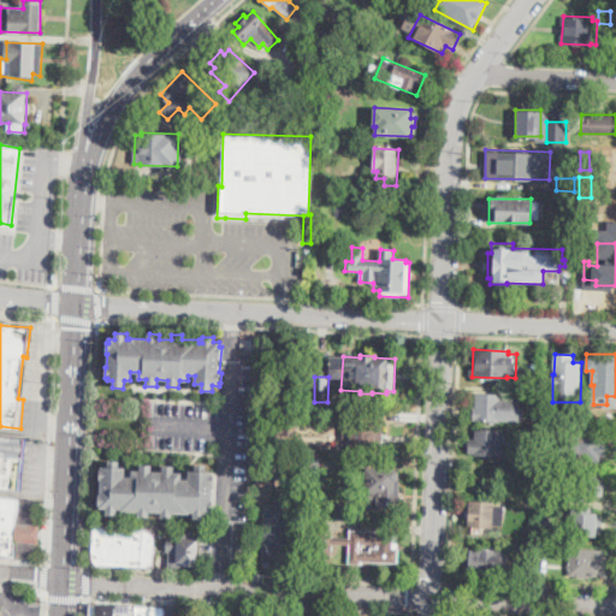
[(539,402),(526,402),(526,394),(539,392),(539,402)]
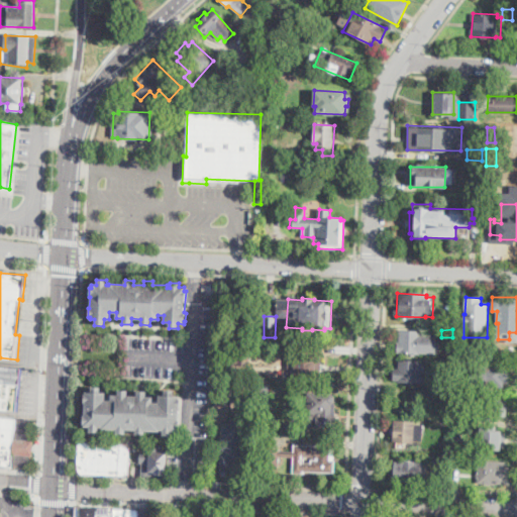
[(440,339),(440,348),(436,348),(436,353),(420,353),(420,354),(396,353),(396,342),(398,342),(399,331),(420,331),(420,335),(436,335),(436,339),(440,339)]
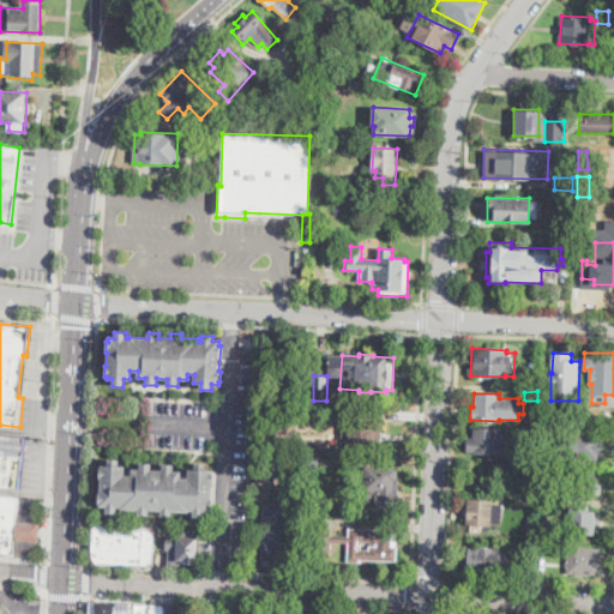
[(381,452),(335,452),(335,440),(339,440),(339,421),(381,421),(381,452)]
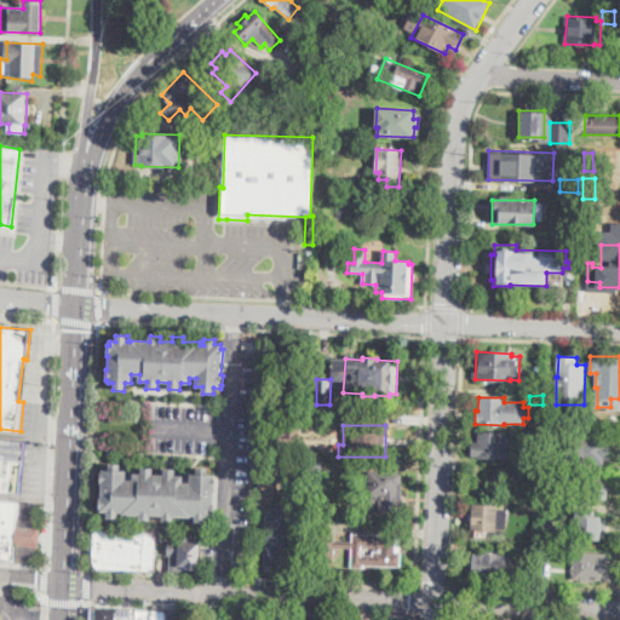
[(511,435),(510,446),(509,446),(507,451),(500,451),(500,459),(477,459),(477,457),(472,457),(472,442),(478,442),(478,431),(501,432),(501,434),(511,435)]
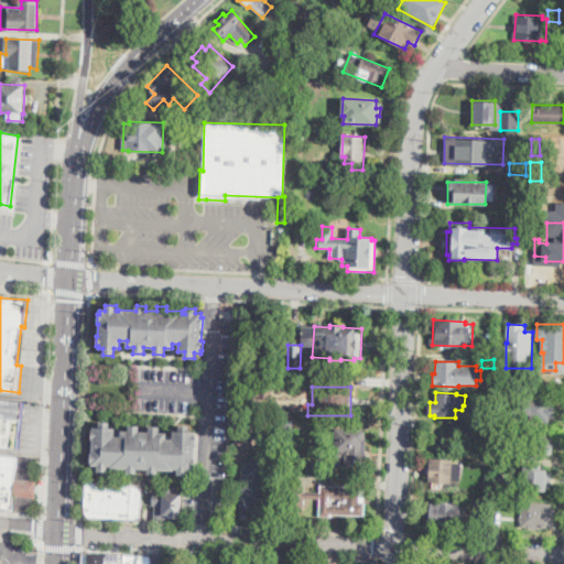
[(554,404),(554,418),(550,418),(549,422),(539,421),(539,423),(528,423),(528,422),(514,421),(514,412),(519,412),(519,398),(550,400),(550,404),(554,404)]
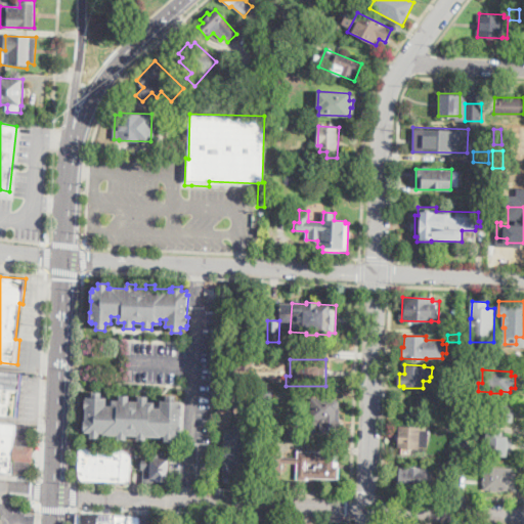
[(16,418),(0,416),(0,370),(22,374),(16,418)]
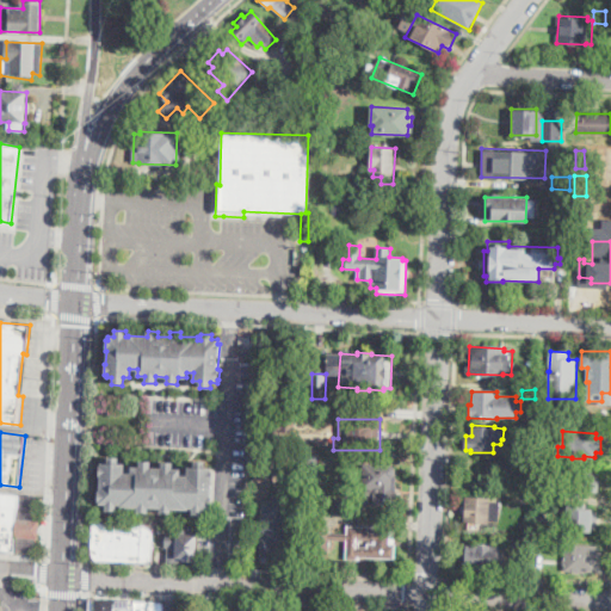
[(319,455),(318,464),(306,463),(306,454),(319,455)]
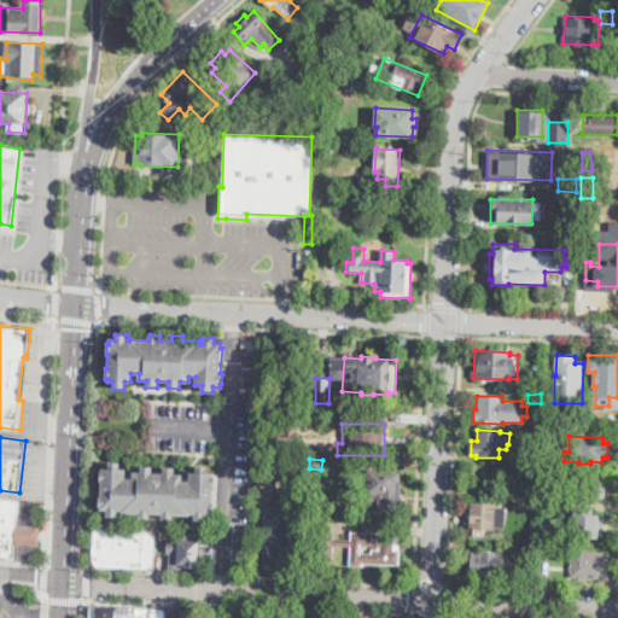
[(121,462),(121,470),(127,470),(127,478),(133,478),(133,473),(140,473),(140,466),(152,466),(152,473),(164,473),(164,467),(175,467),(175,474),(182,474),(182,481),(190,481),(190,472),(196,472),(196,467),(207,467),(207,472),(215,472),(215,487),(214,487),(214,513),(213,513),(213,516),(204,516),(204,522),(194,522),(194,514),(190,514),(190,516),(173,516),(173,520),(162,520),(162,514),(150,514),(150,519),(139,519),(139,513),(123,513),(123,512),(117,512),(117,517),(106,517),(106,511),(98,511),(98,499),(103,499),(103,482),(98,482),(99,473),(101,473),(101,468),(108,468),(108,462),(121,462)]
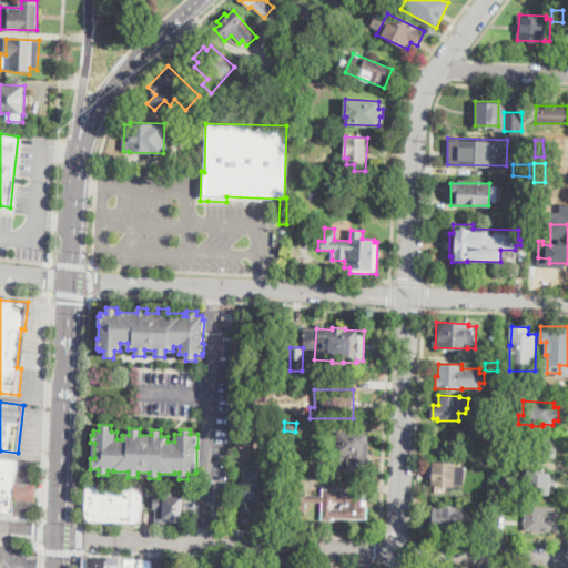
[(509,430),(508,444),(500,443),(501,430),(509,430)]
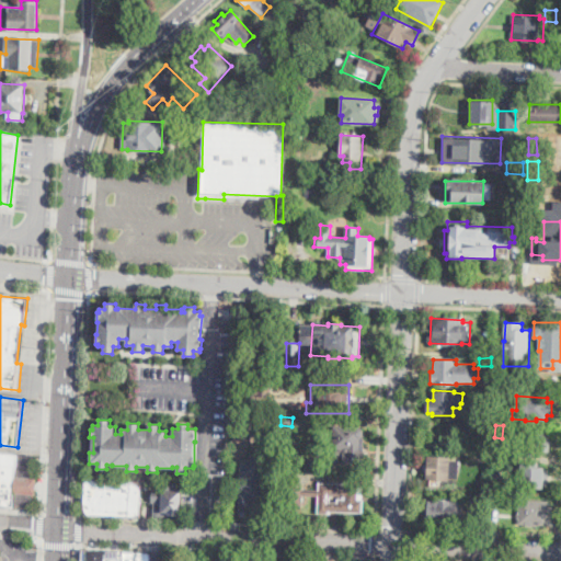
[(364,431),(363,451),(365,453),(365,464),(331,464),(332,450),(333,450),(334,426),(359,426),(364,431)]
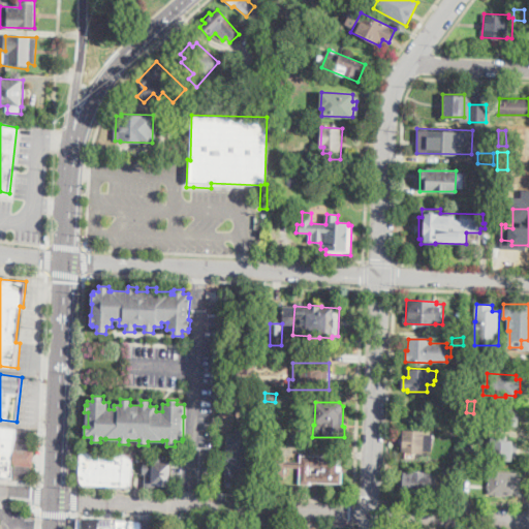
[(519,408),(518,427),(502,427),(502,432),(491,432),(491,426),(466,426),(466,413),(493,414),(493,407),(519,408)]
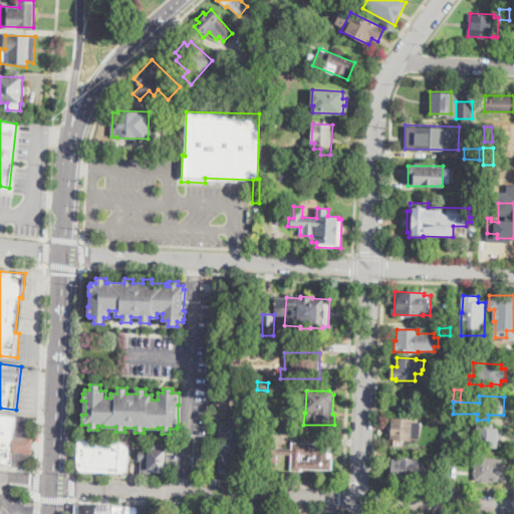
[(33,439),(32,453),(12,452),(12,463),(0,462),(0,416),(17,418),(15,438),(33,439)]
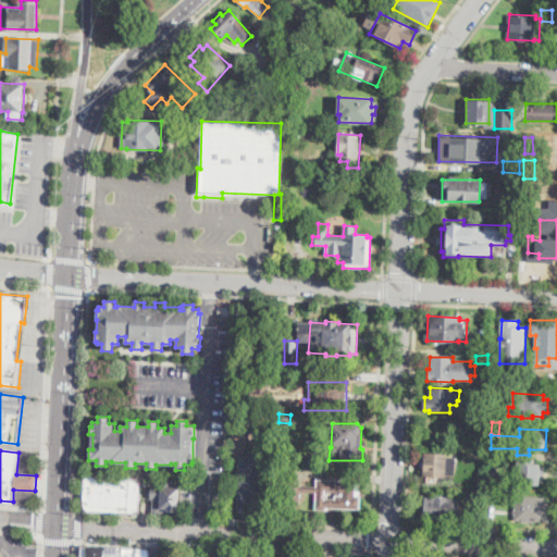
[(35,452),(17,450),(17,472),(34,472),(35,452)]
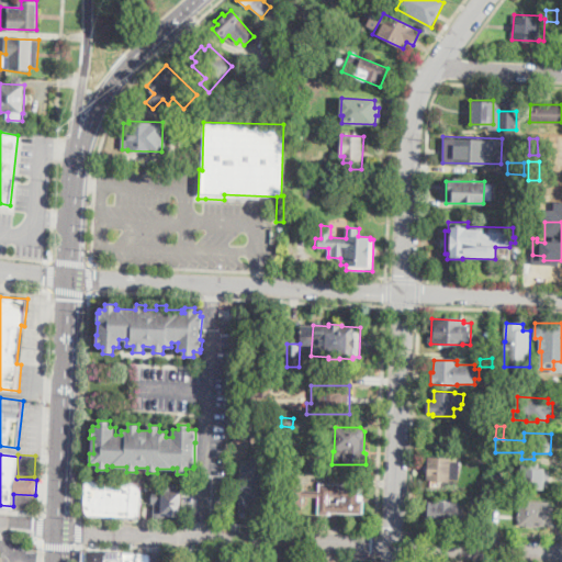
[(459,479),(450,479),(450,482),(441,482),(441,486),(430,486),(430,481),(427,481),(427,473),(424,473),(424,464),(427,464),(427,458),(451,459),(451,461),(459,462),(459,479)]
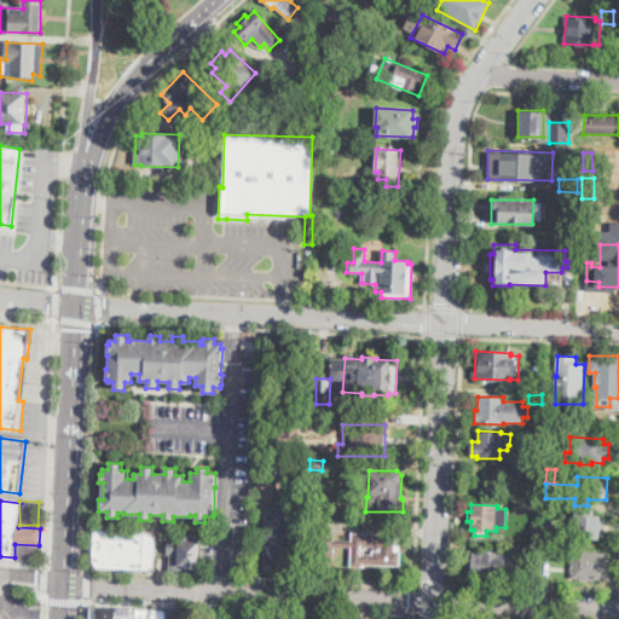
[(605,537),(599,537),(599,538),(574,537),(574,516),(600,518),(600,519),(605,519),(605,537)]
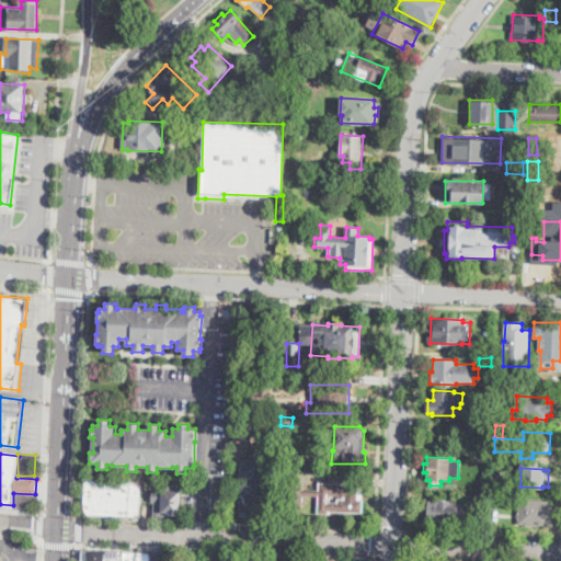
[(501,472),(501,481),(491,481),(491,472),(501,472)]
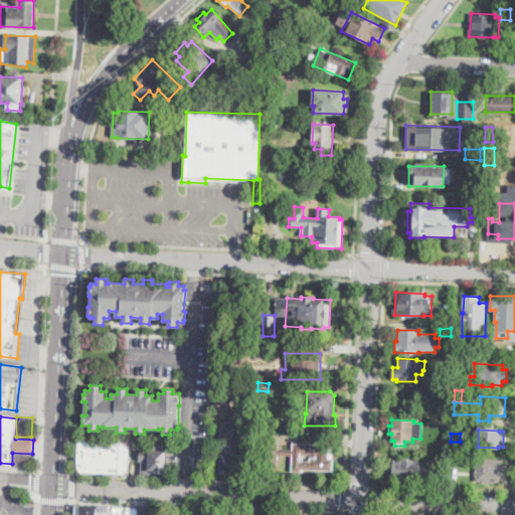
[(129,475),(81,473),(77,468),(78,440),(130,442),(129,475)]
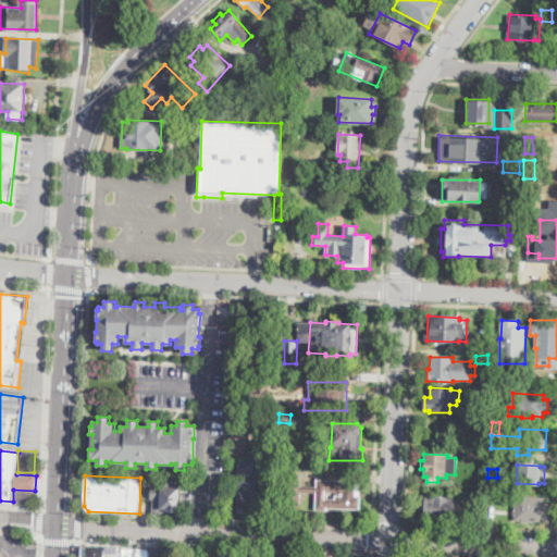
[(177,480),(177,487),(181,487),(178,515),(153,514),(155,499),(151,498),(151,485),(158,486),(158,479),(177,480)]
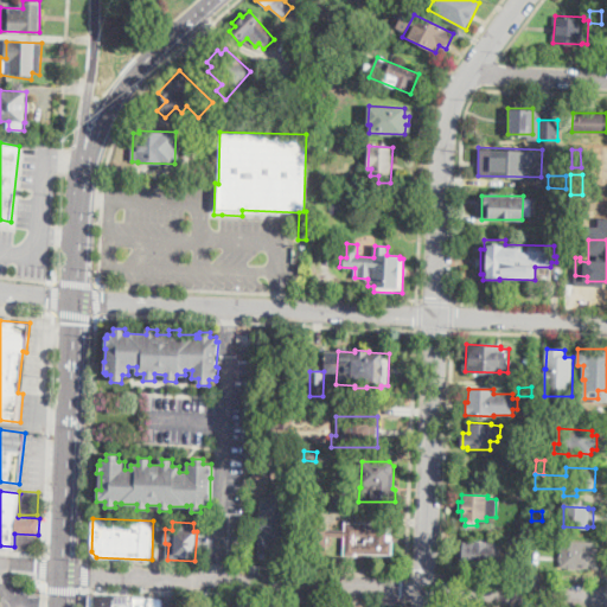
[(287,555),(283,555),(283,558),(261,557),(261,553),(260,553),(261,522),(268,522),(268,523),(276,524),(276,525),(288,526),(287,555)]
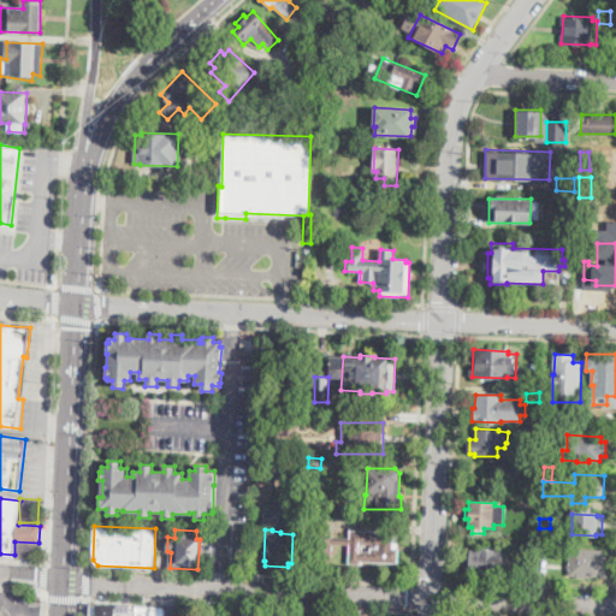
[(394,532),(394,549),(400,549),(398,563),(361,562),(361,563),(348,563),(349,544),(333,544),(332,555),(313,555),(314,537),(350,538),(350,529),(394,532)]
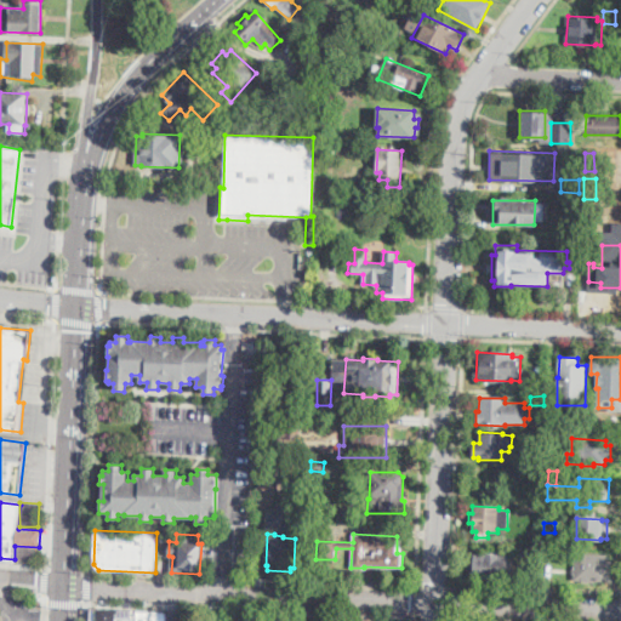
[(513,564),(512,580),(467,577),(468,553),(507,556),(507,564),(513,564)]
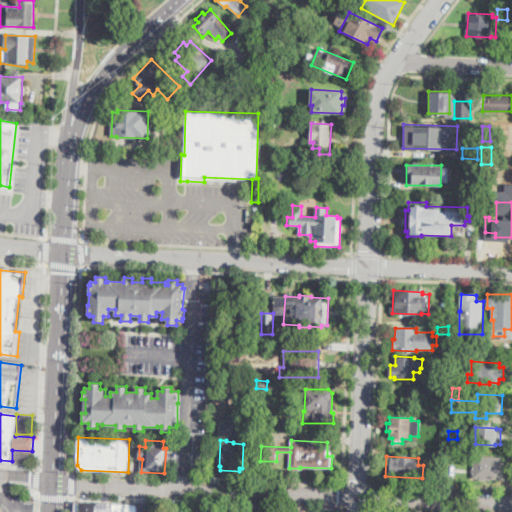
[(505,463),(504,474),(500,474),(500,479),(474,478),(474,457),(501,457),(501,463),(505,463)]
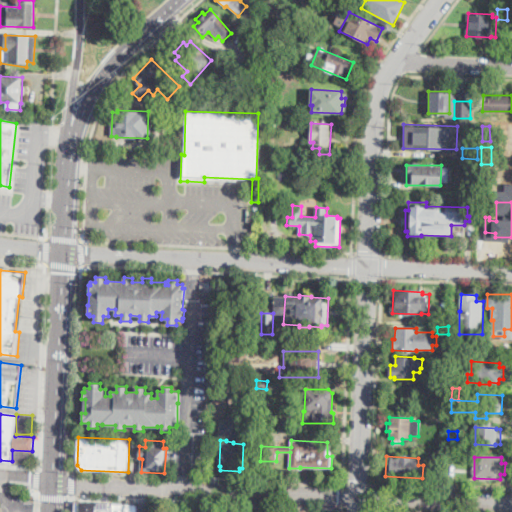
[(138,504),(137,511),(73,511),(74,501),(138,504)]
